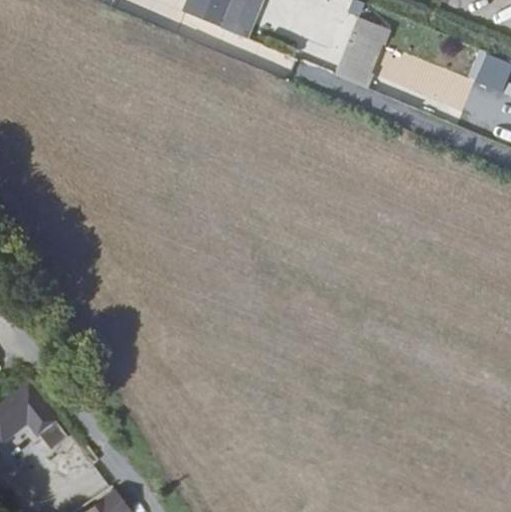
[(507,27),(510,19),(510,16),(487,8),(483,19),(507,27)]
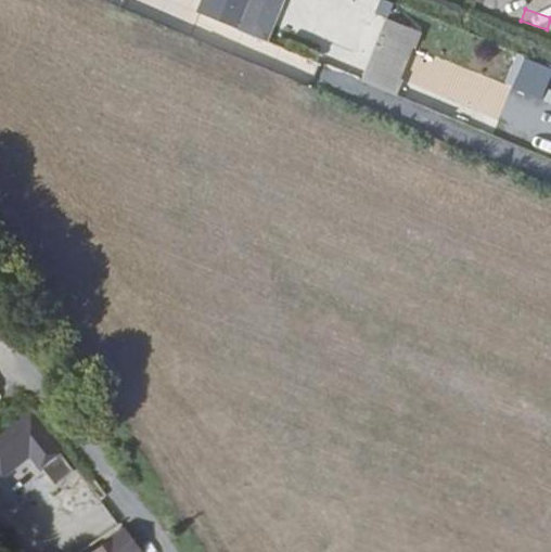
[(385,20),(370,88),(406,97),(421,28),(385,20)]
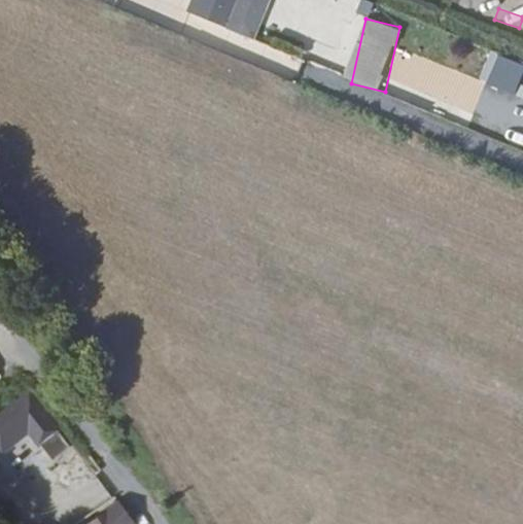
[(494,72),(522,83),(522,64),(500,56),(494,72)]
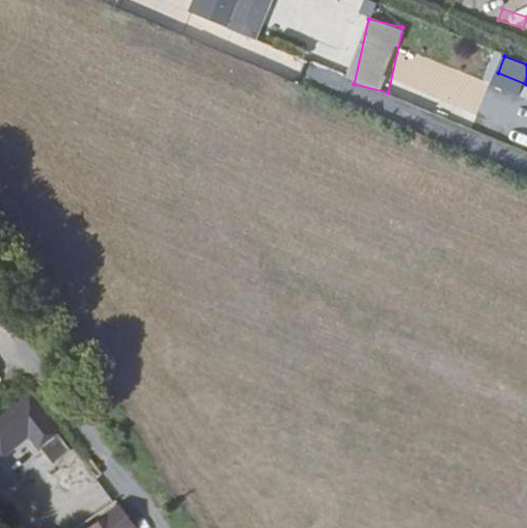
[(459,102),(482,110),(491,86),(468,78),(459,102)]
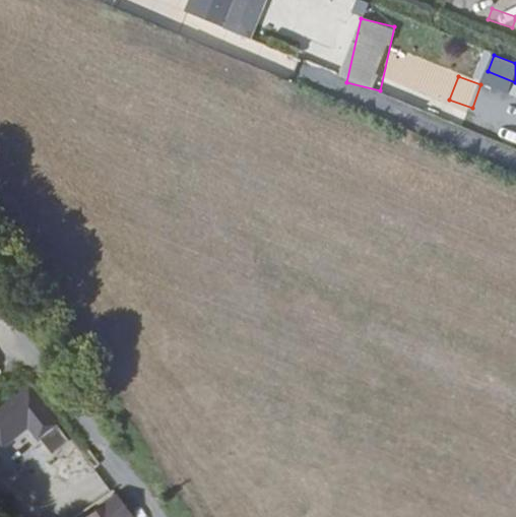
[(443,102),(438,114),(466,125),(471,114),(443,102)]
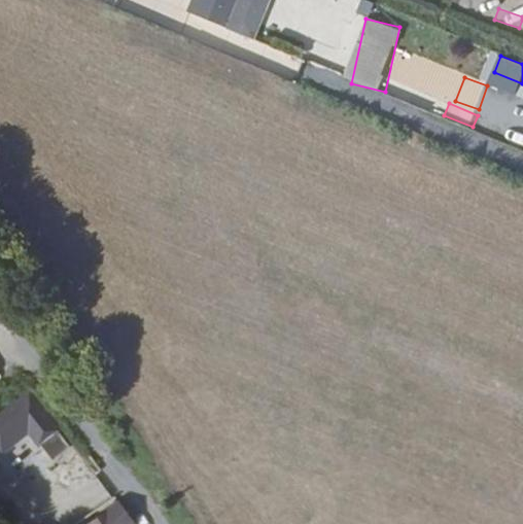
[(522,132),(514,129),(510,142),(522,147),(522,132)]
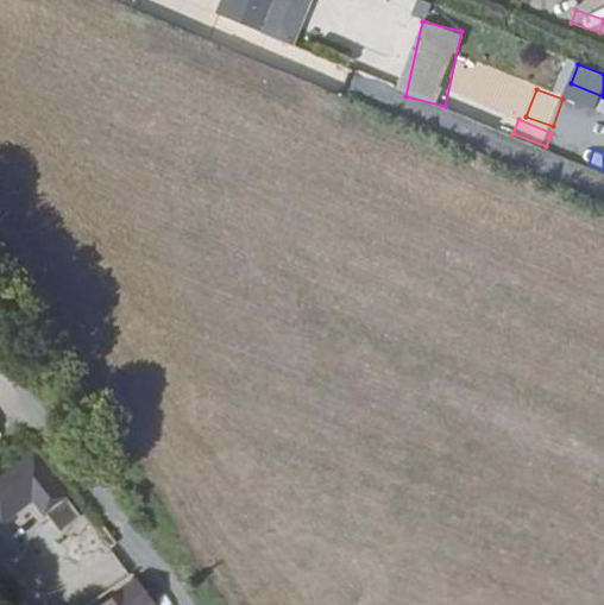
[(18,460),(0,476),(0,518),(18,503),(32,518),(52,500),(18,460)]
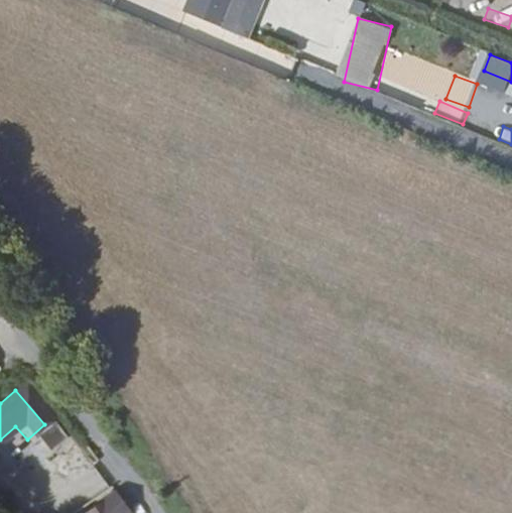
[(106,497),(85,512),(119,512),(115,507),(106,497)]
